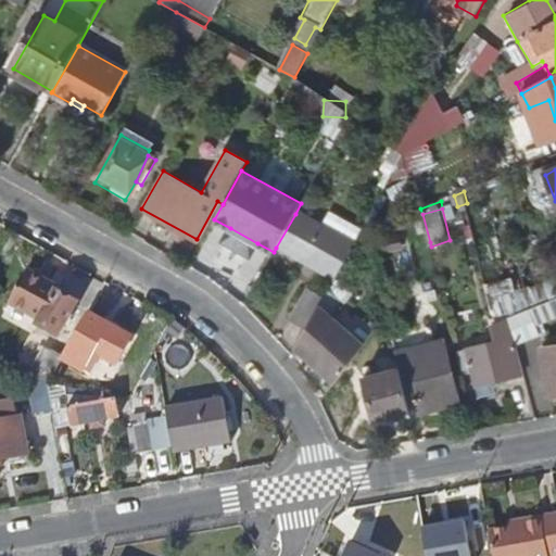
[(333,279),(354,244),(362,230),(329,213),(323,228),(295,214),(276,248),(333,279)]
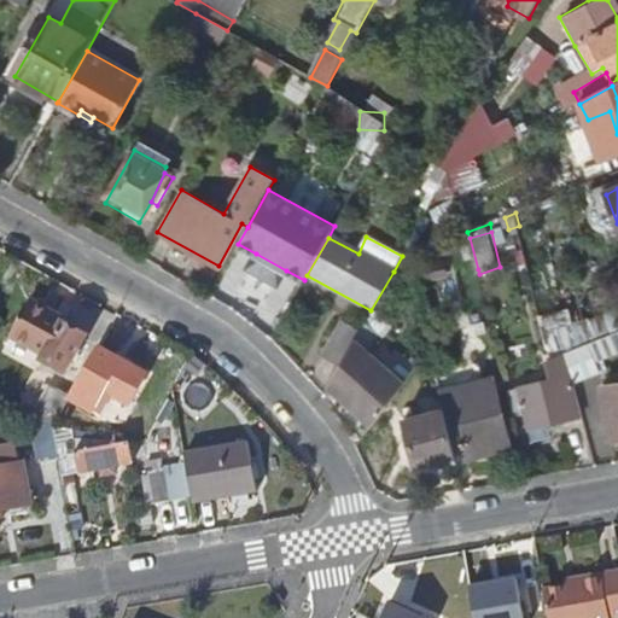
[(279,284),(286,270),(256,254),(249,267),(279,284)]
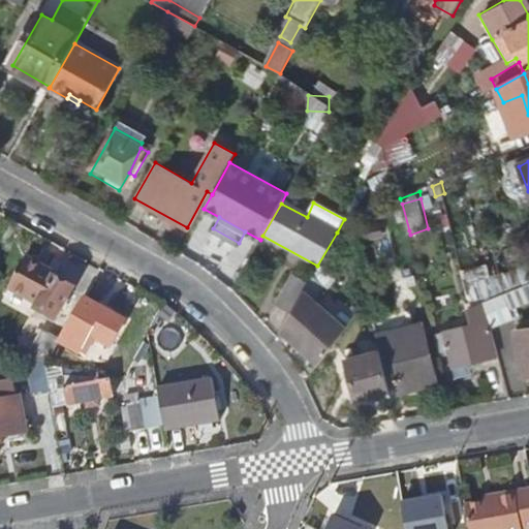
[(75,286),(54,275),(45,270),(48,267),(27,254),(10,285),(38,302),(36,307),(56,318),(75,286)]
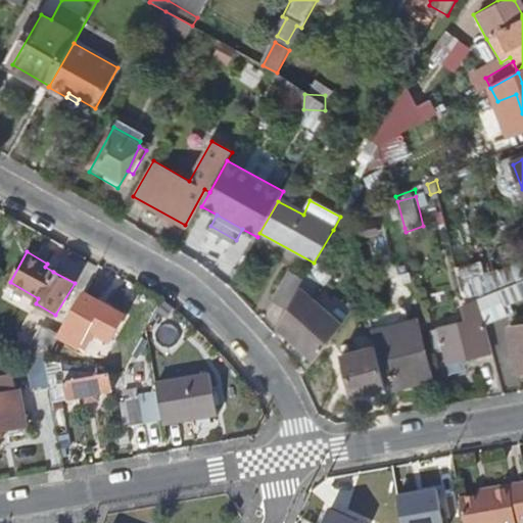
[(274,300),(288,308),(299,289),(303,281),(289,274),(274,300)]
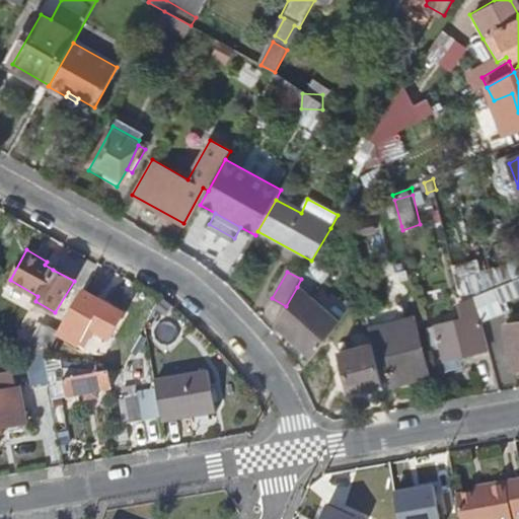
[(324,306),(297,287),(286,306),(275,326),(312,354),(346,307),(332,298),(324,306)]
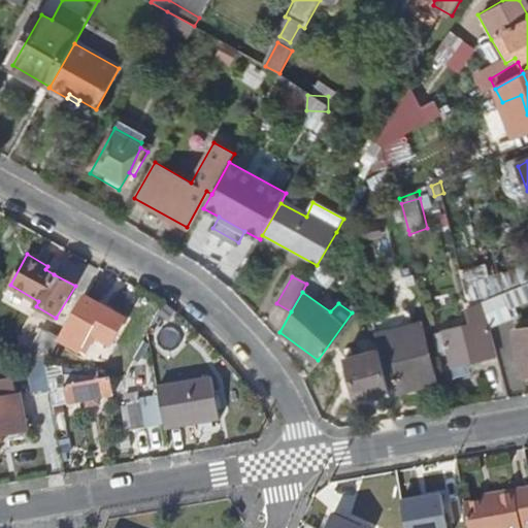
[(124,322),(85,298),(61,340),(81,352),(92,335),(110,345),(124,322)]
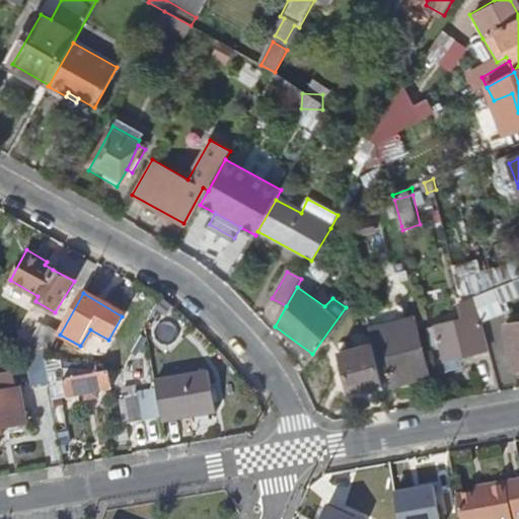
[(456,353),(489,346),(476,296),(461,301),(460,301),(464,317),(438,323),(442,339),(447,360),(457,358),(456,353)]
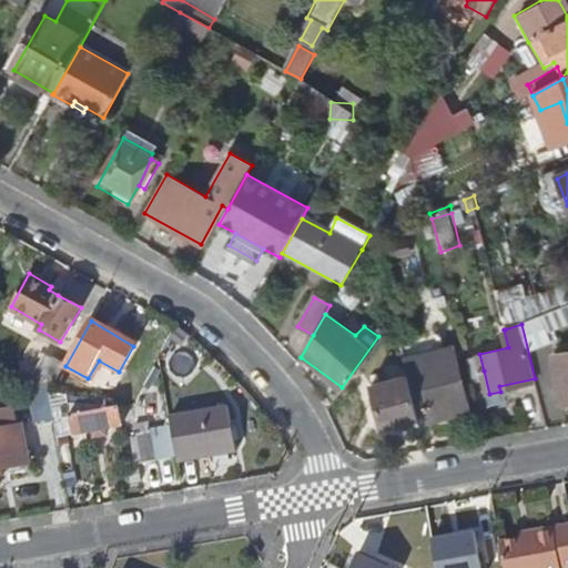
[(452,351),(404,364),(407,376),(418,421),(467,409),(452,351)]
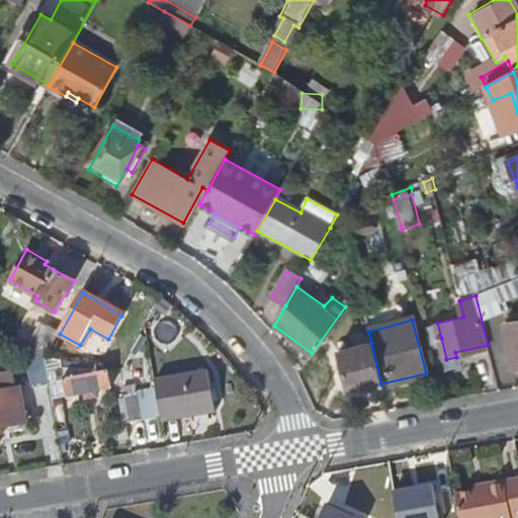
[(513,368),(517,366),(517,321),(504,324),(513,368)]
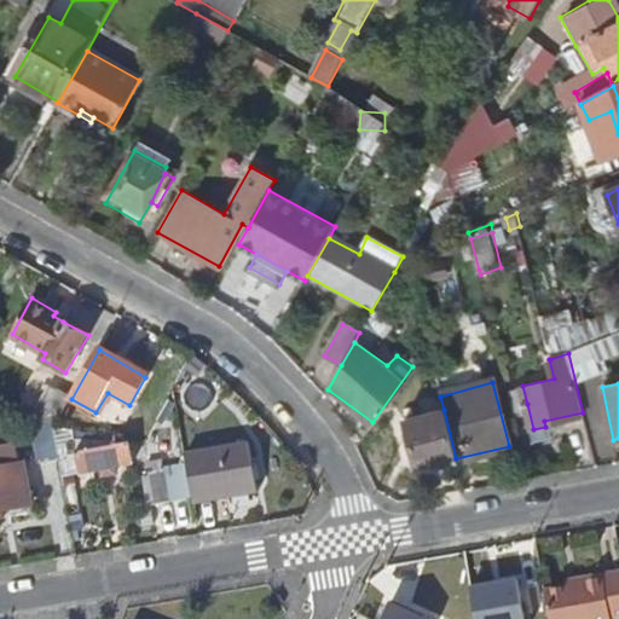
[(514,406),(527,404),(522,386),(509,389),(514,406)]
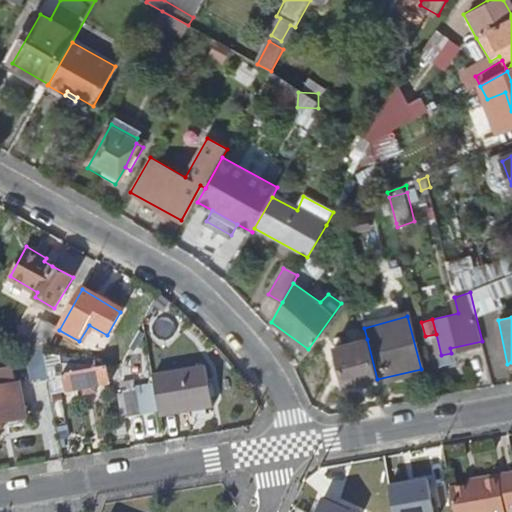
[(345,387),(377,379),(367,339),(335,346),(345,387)]
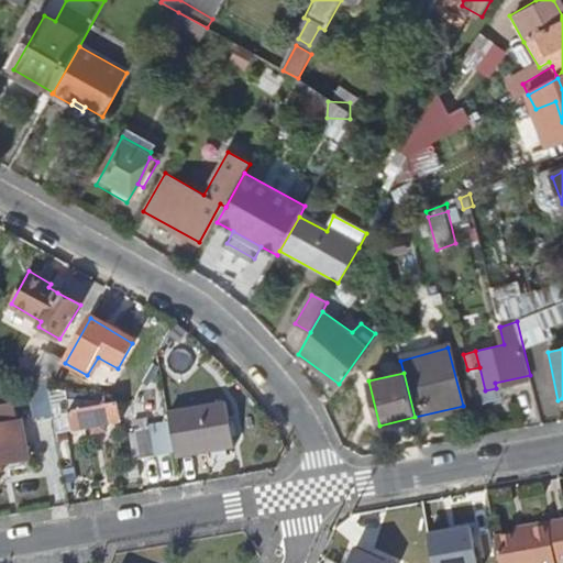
[(66,399),(65,392),(50,389),(59,445),(67,443),(66,432),(122,421),(119,404),(106,405),(103,399),(66,399)]
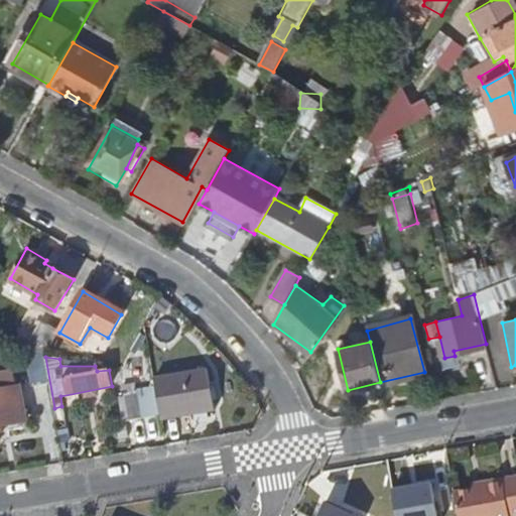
[(207,371),(154,379),(161,421),(214,413),(207,371)]
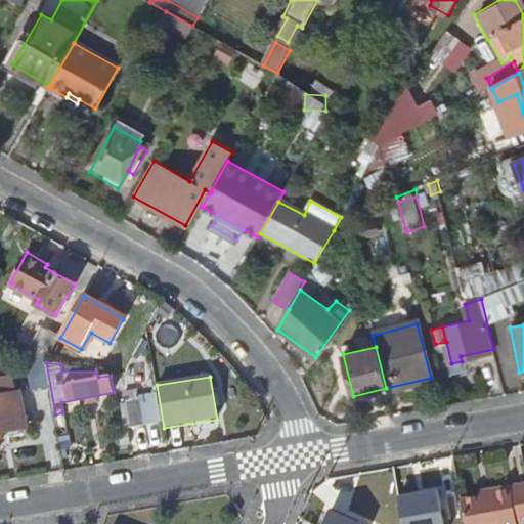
[(20,392),(0,395),(0,437),(3,437),(3,432),(26,428),(20,392)]
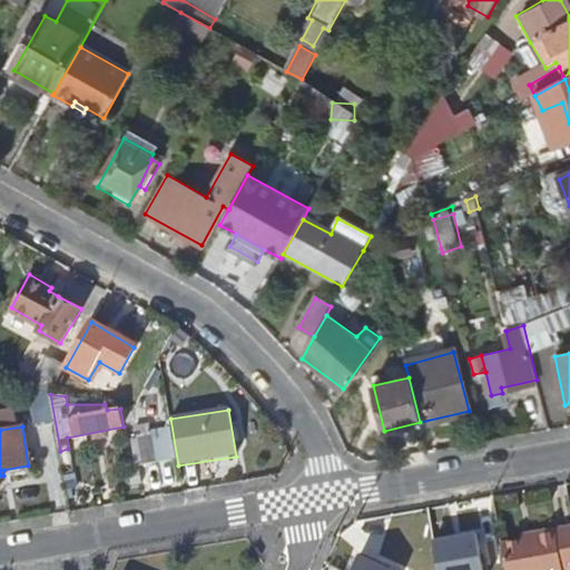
[(151,435),(139,436),(143,464),(156,462),(151,435)]
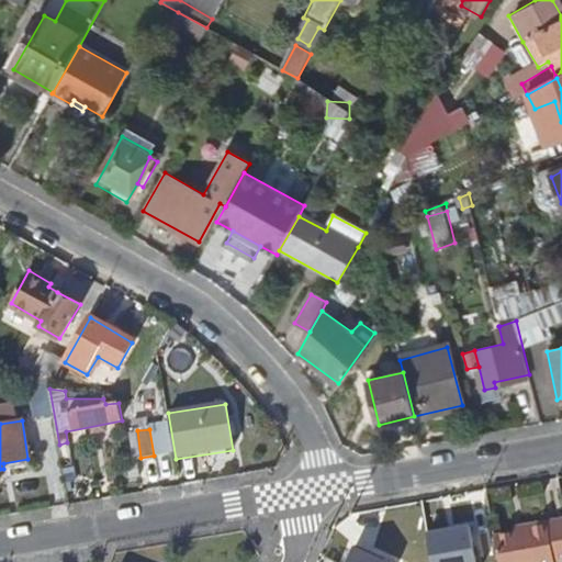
[(561,519),(520,529),(521,535),(515,536),(495,539),(498,561),(557,561),(561,561),(561,519)]
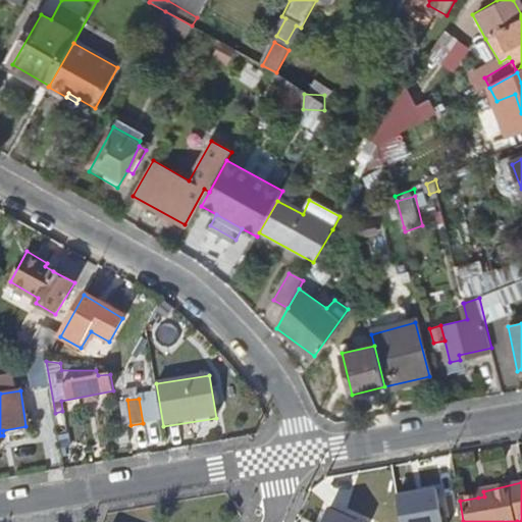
[(381,491),(382,519),(404,518),(403,521),(442,521),(442,489),(381,491)]
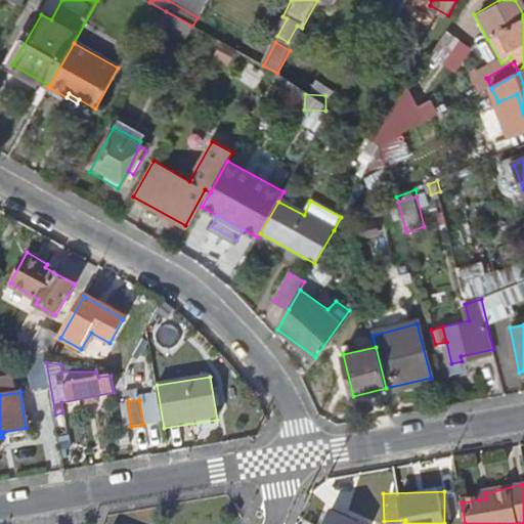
[(369,523),(370,523),(331,507),(323,523),(369,523)]
